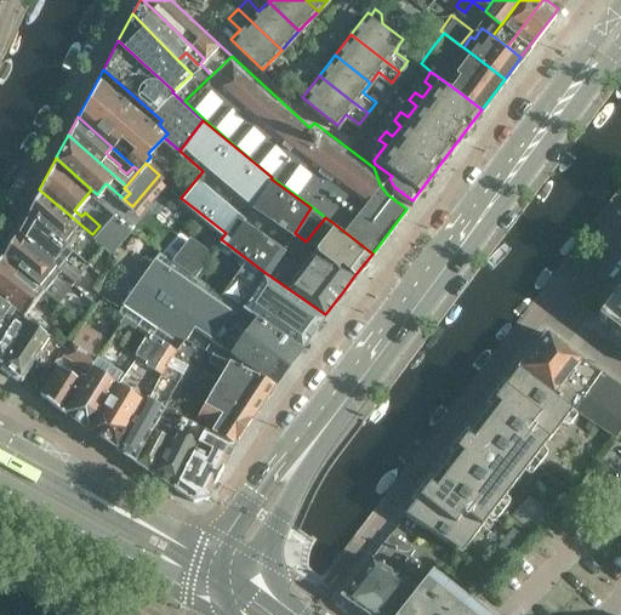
[(39,189),(27,212),(67,245),(87,261),(93,254),(102,243),(69,215),(39,189)]
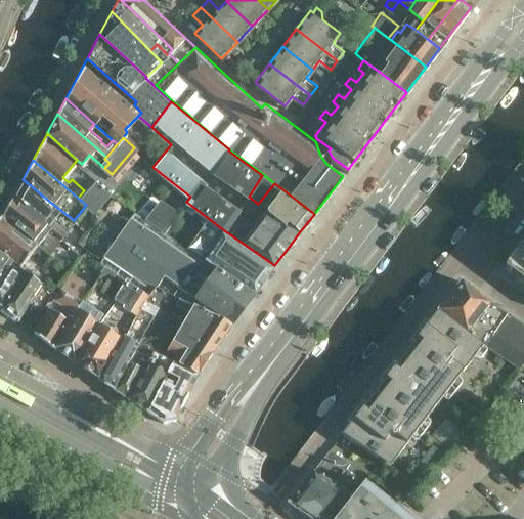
[(96,177),(78,198),(86,205),(93,211),(111,192),(108,191),(110,190),(96,177)]
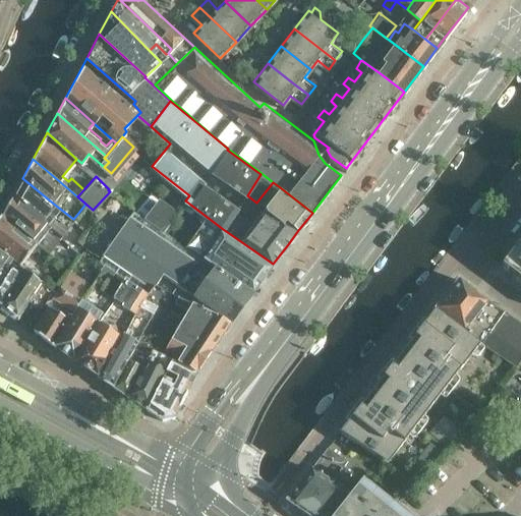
[(22,178),(12,195),(46,223),(46,222),(61,235),(73,220),(56,206),(22,178)]
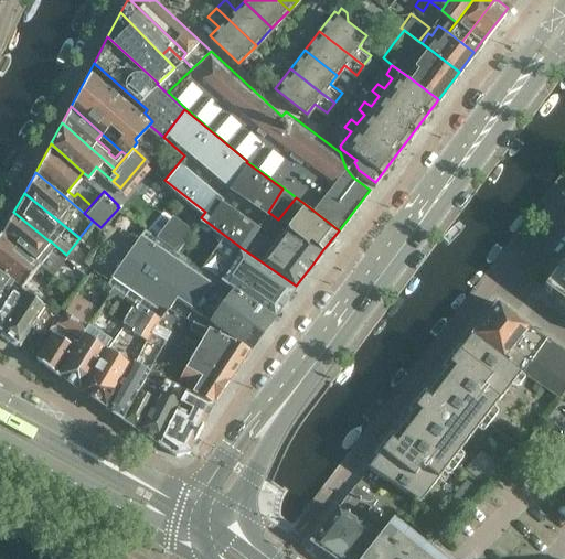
[(13,212),(3,230),(35,258),(40,261),(53,271),(66,255),(50,242),(13,212)]
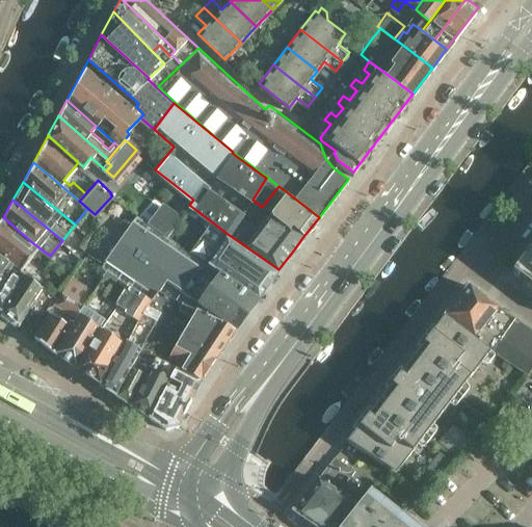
[(220,268),(219,270),(190,249),(168,233),(137,212),(102,263),(103,265),(106,267),(115,273),(128,282),(151,296),(157,288),(234,327),(235,325),(258,296),(220,268)]
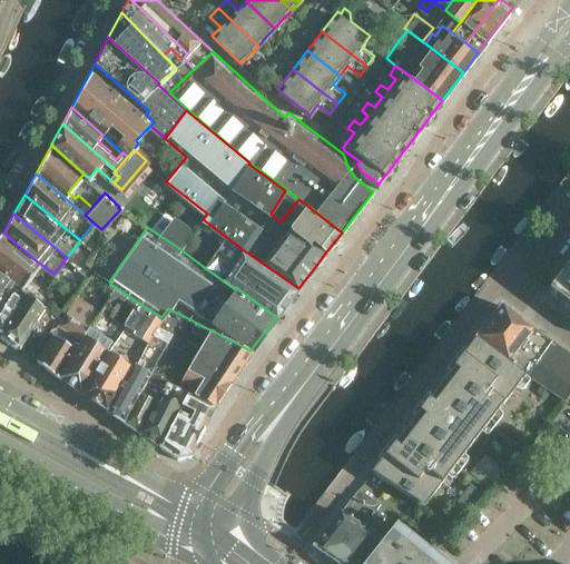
[(3,233),(0,237),(0,271),(9,279),(21,288),(40,264),(36,260),(3,233)]
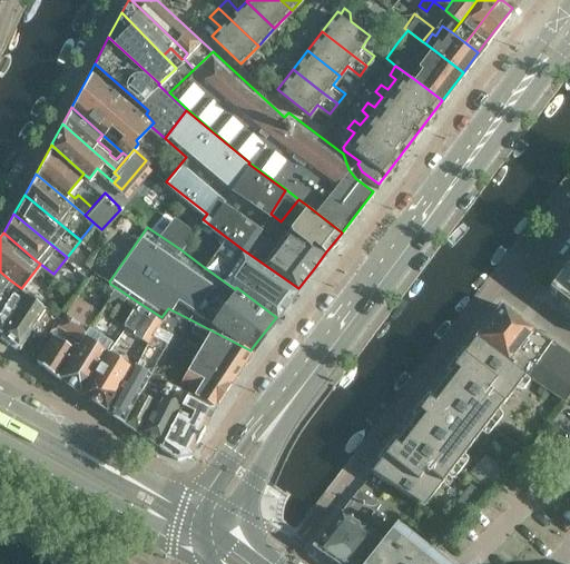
[(244,250),(225,237),(204,267),(235,289),(236,287),(276,317),(298,288),(273,270),(244,250)]
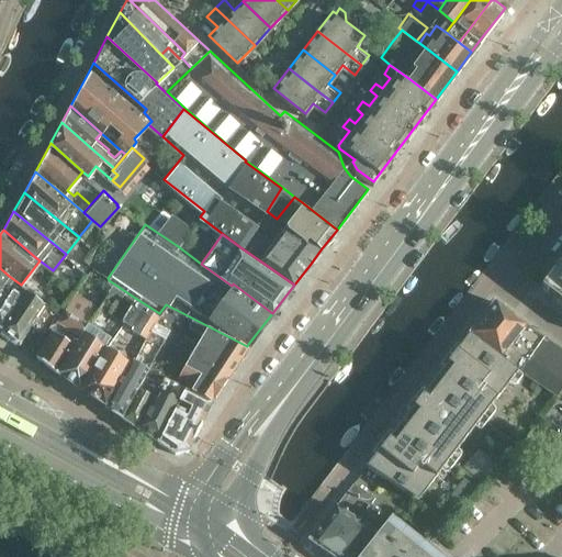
[(561,253),(540,281),(553,291),(551,294),(561,302),(561,253)]
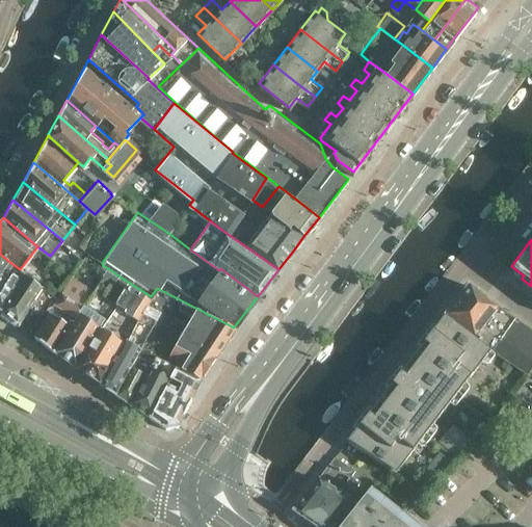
[(83,259),(87,255),(78,245),(74,251),(83,259)]
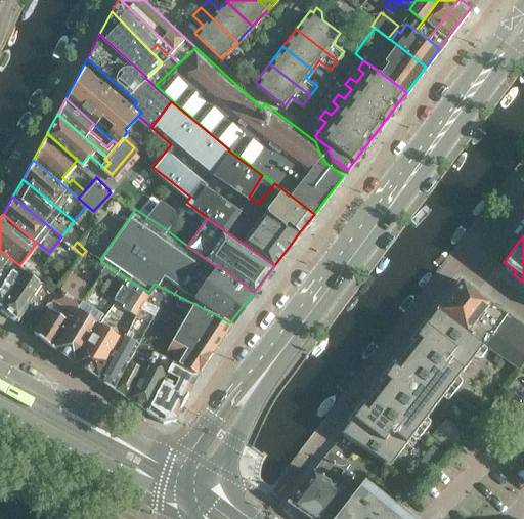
[(0,250),(0,268),(4,263),(3,263),(8,257),(0,250)]
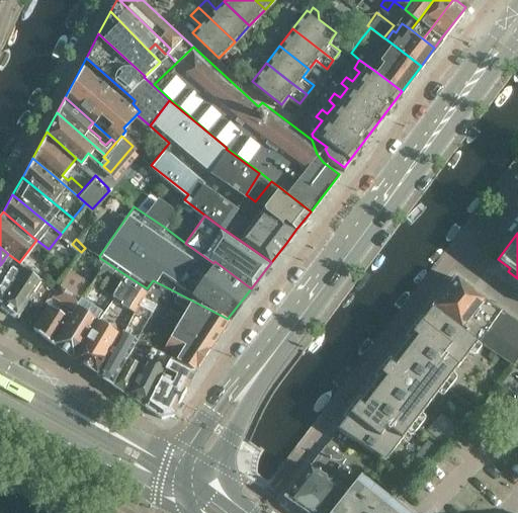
[(4,260),(0,265),(0,298),(1,300),(20,271),(8,263),(4,260)]
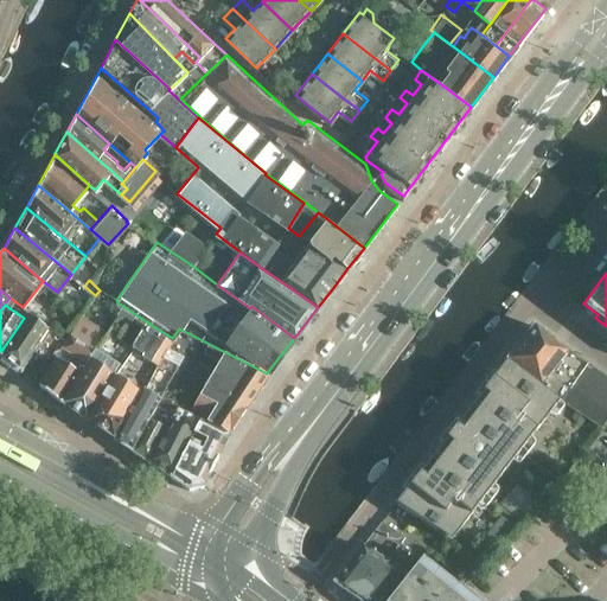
[(90,355),(81,369),(63,398),(88,415),(115,371),(132,344),(119,334),(132,312),(121,305),(90,355)]
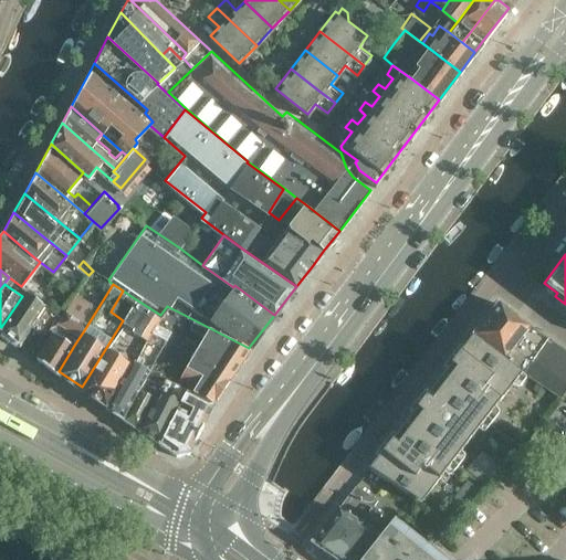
[(27,288),(22,296),(1,327),(18,339),(18,340),(19,341),(30,324),(35,326),(44,333),(49,325),(56,321),(61,315),(44,303),(27,288)]
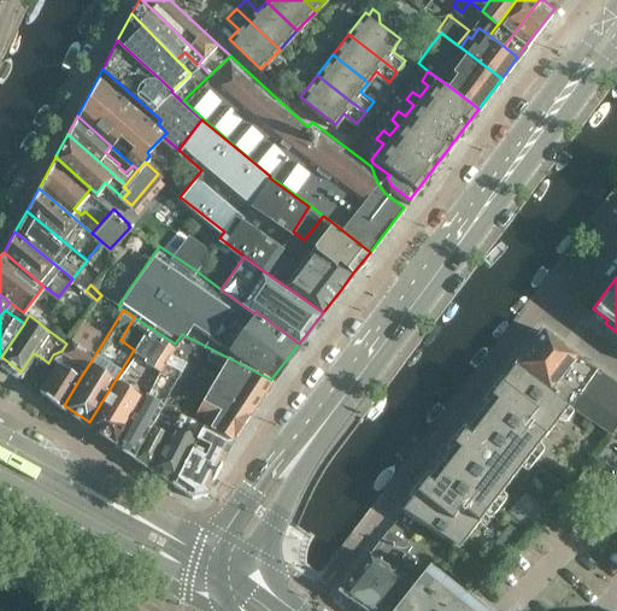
[(66,344),(63,351),(87,365),(97,351),(95,351),(105,338),(80,322),(71,335),(66,344)]
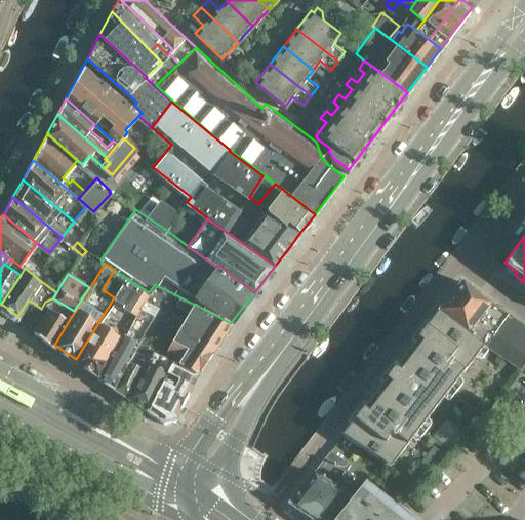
[(462,277),(438,308),(483,343),(516,364),(517,362),(521,365),(524,359),(524,324),(491,302),(492,301),(462,277)]
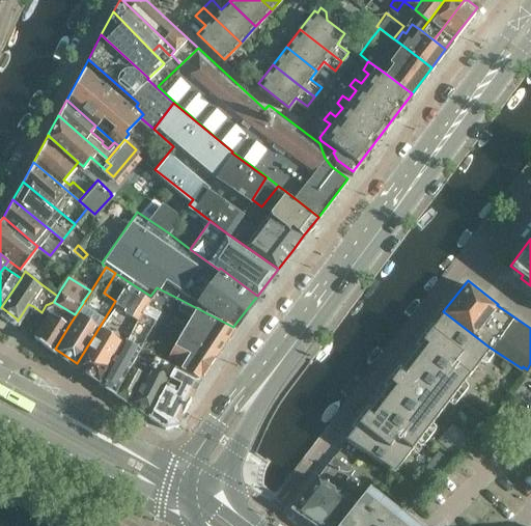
[(101,325),(77,363),(101,380),(122,341),(121,340),(123,336),(127,338),(145,305),(150,296),(128,281),(115,301),(101,325)]
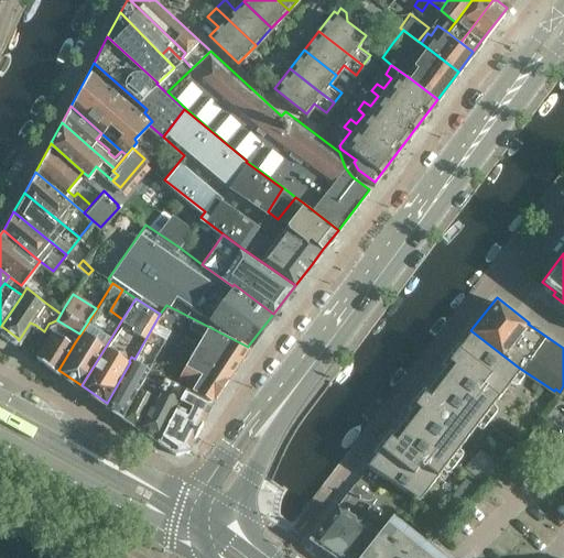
[(213,400),(248,347),(166,305),(160,314),(154,324),(173,331),(150,368),(186,386),(213,400)]
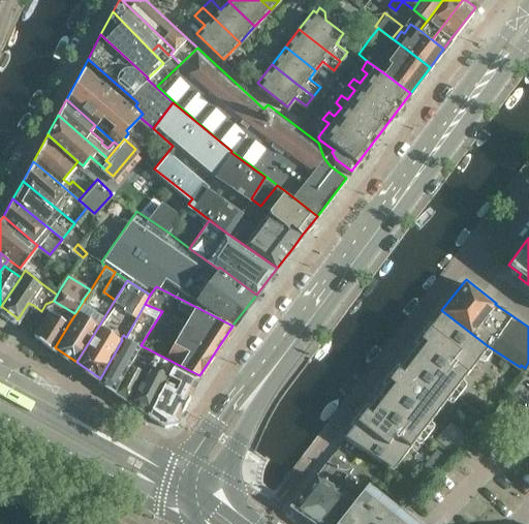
[(122,340),(100,378),(116,389),(130,363),(139,345),(141,345),(162,311),(145,304),(126,337),(123,335),(121,339),(122,340)]
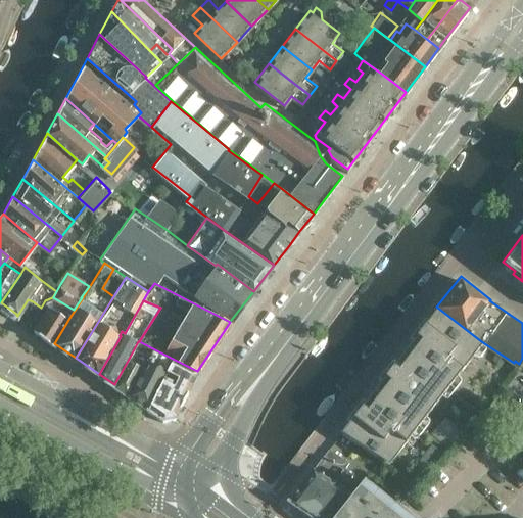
[(48,303),(34,327),(54,343),(69,318),(48,303)]
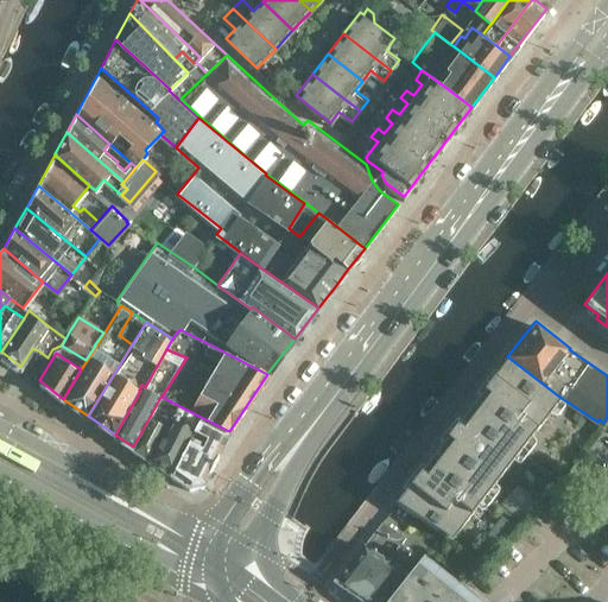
[(407,487),(397,500),(406,507),(451,537),(470,512),(537,426),(559,397),(507,356),(493,375),(492,374),(477,392),(480,394),(458,422),(420,473),(407,487)]
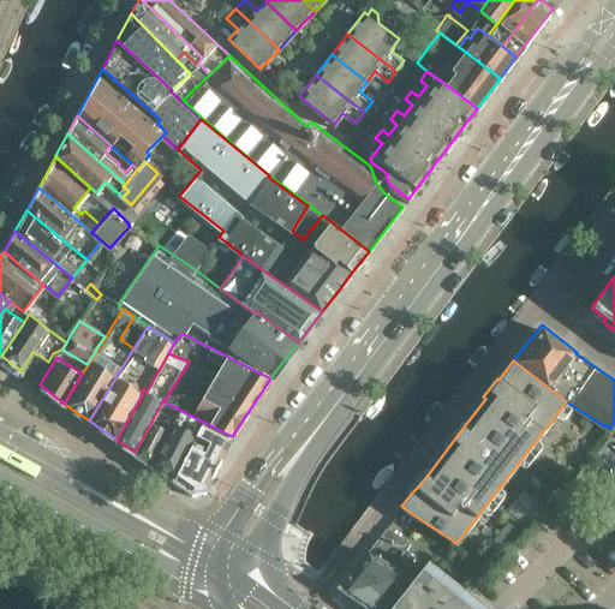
[(151,422),(135,452),(151,464),(168,431),(151,422)]
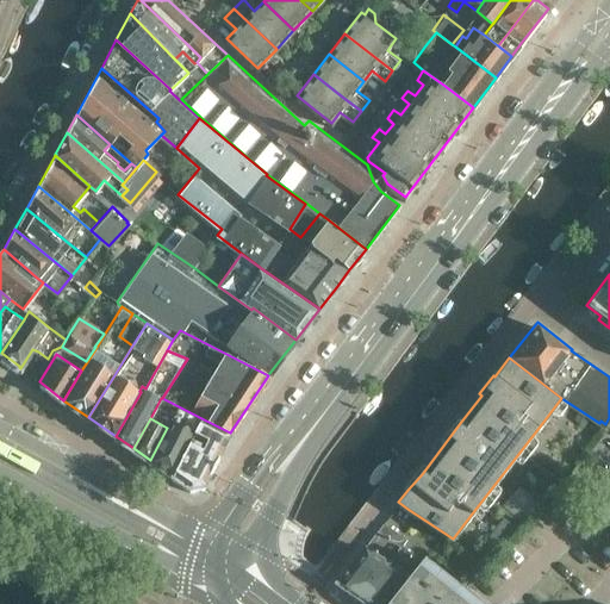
[(201,418),(195,431),(173,475),(191,487),(204,485),(230,433),(201,418)]
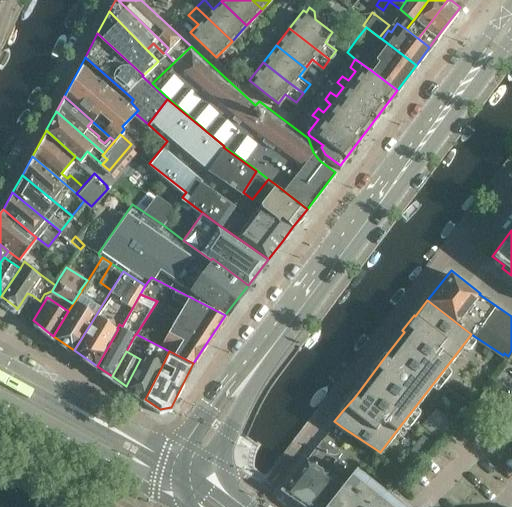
[(144,352),(140,359),(126,386),(145,399),(164,362),(144,352)]
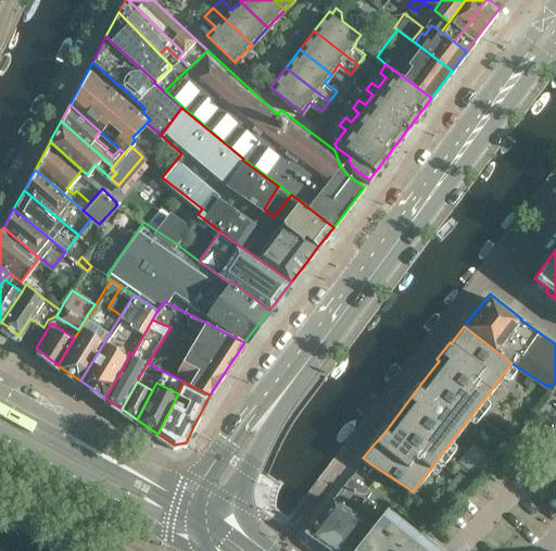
[(474,438),(460,455),(471,464),(485,448),(474,438)]
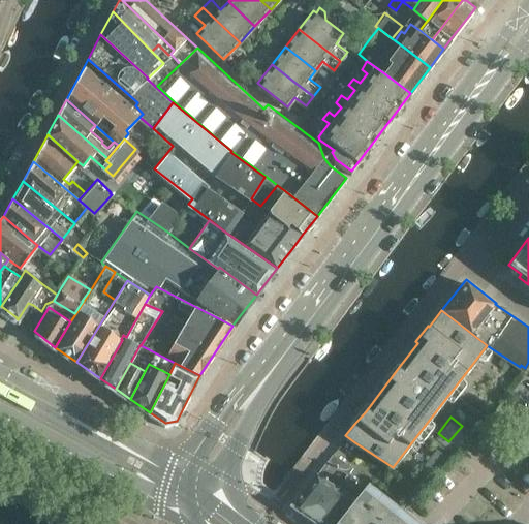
[(291,504),(310,517),(320,523),(334,523),(355,497),(346,492),(356,478),(348,471),(353,464),(333,451),(316,471),(291,504)]
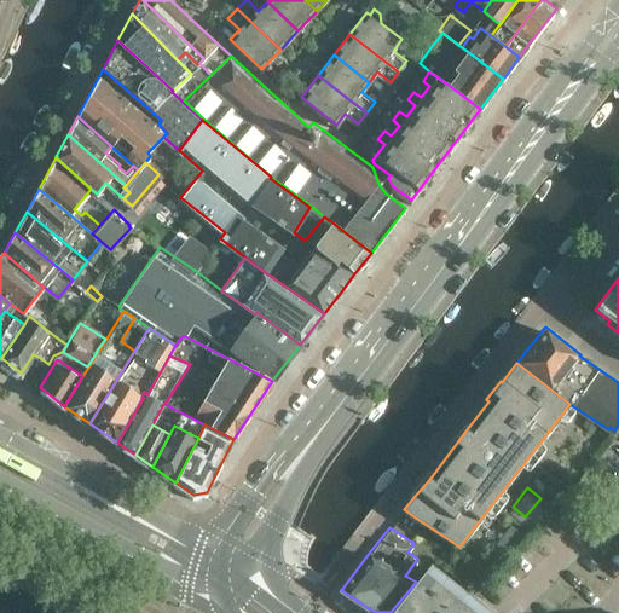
[(416,582),(391,612),(435,612),(456,587),(431,566),(418,583),(416,582)]
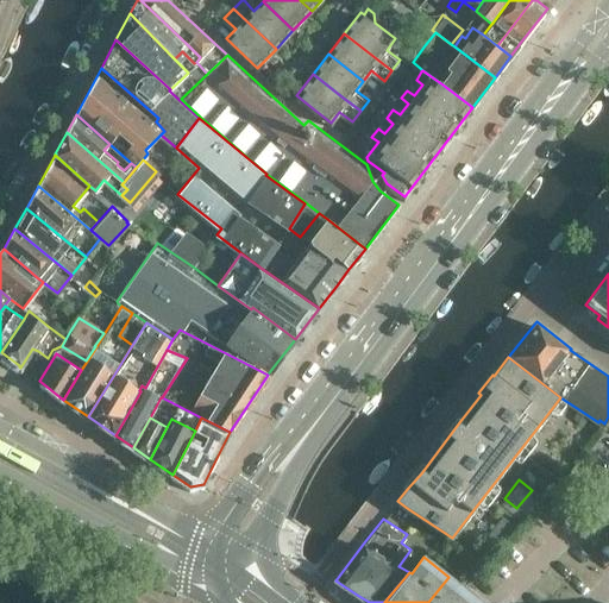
[(428,602),(481,602),(449,577),(428,602)]
